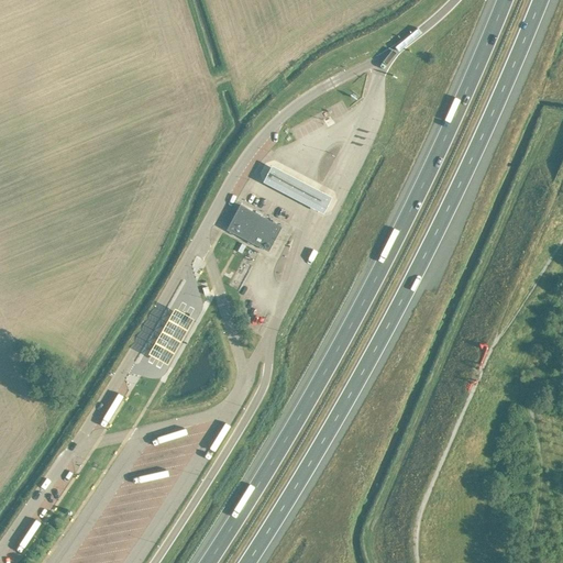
[(332,196),(272,164),(263,180),(323,212),(332,196)]
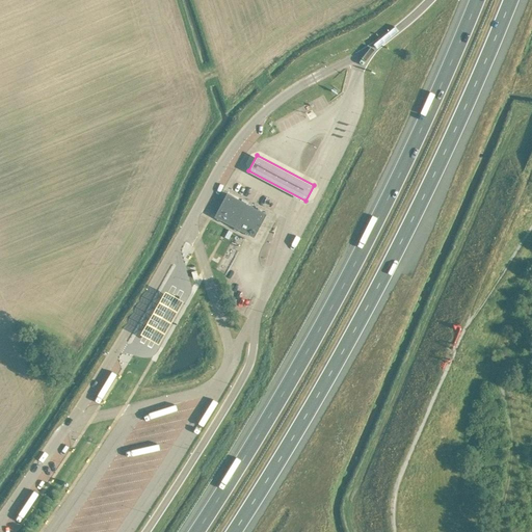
[(254,237),(266,213),(227,192),(214,216),(254,237)]
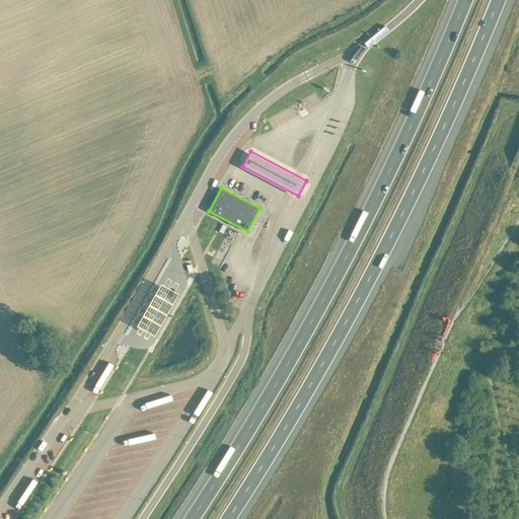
[(137,321),(155,331),(178,289),(161,279),(137,321)]
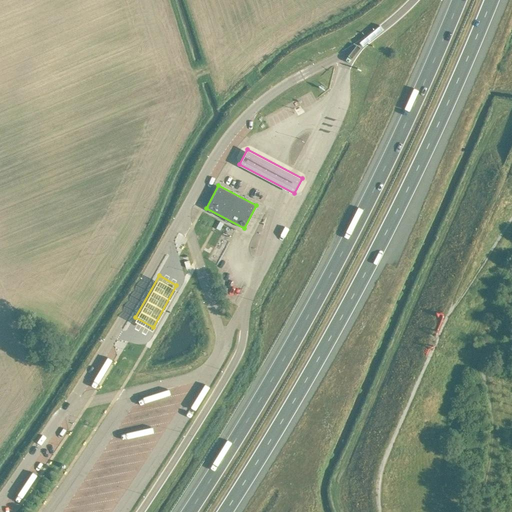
[(56,437),(37,464),(43,469),(63,442),(56,437)]
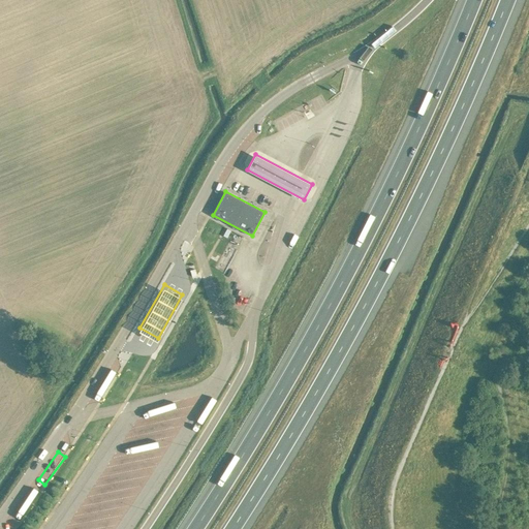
[(12,520),(17,523),(34,500),(30,497),(12,520)]
